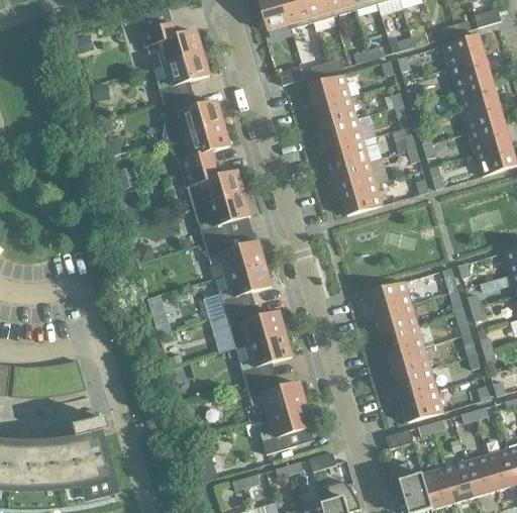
[(291,28),(282,0),(259,0),(268,30),(289,23),(291,28)]
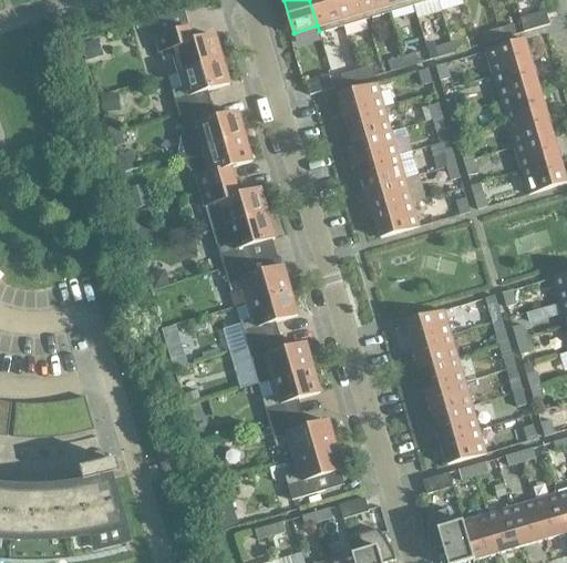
[(309,0),(319,31),(343,24),(336,0),(309,0)]
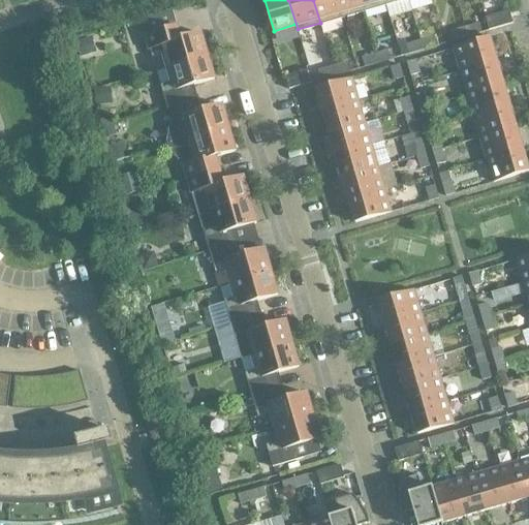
[(342,16),(337,0),(313,0),(320,23),(342,16)]
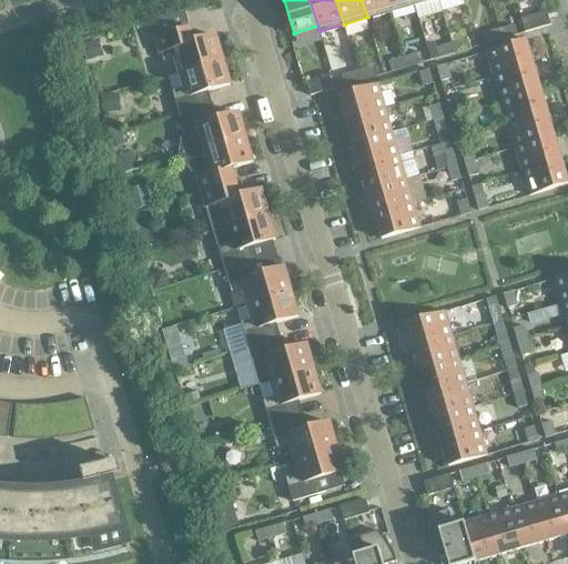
[(362,0),(367,17),(391,10),(387,0),(362,0)]
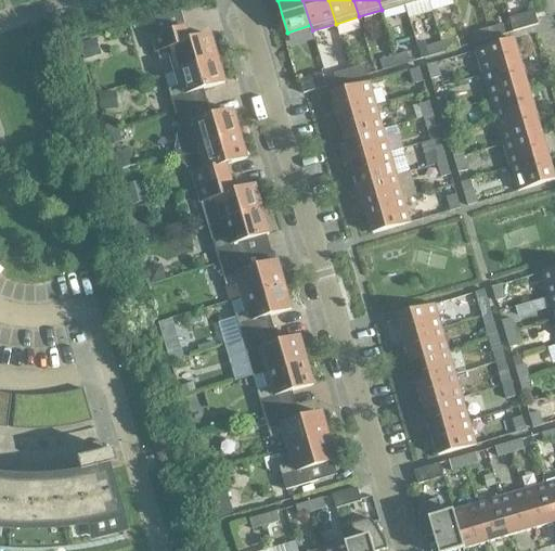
[(378,0),(382,10),(404,3),(403,0),(378,0)]
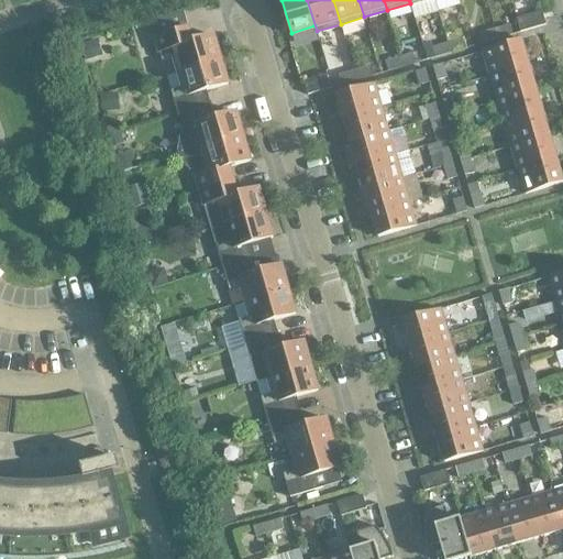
[(516,15),(520,30),(545,22),(542,9),(516,15)]
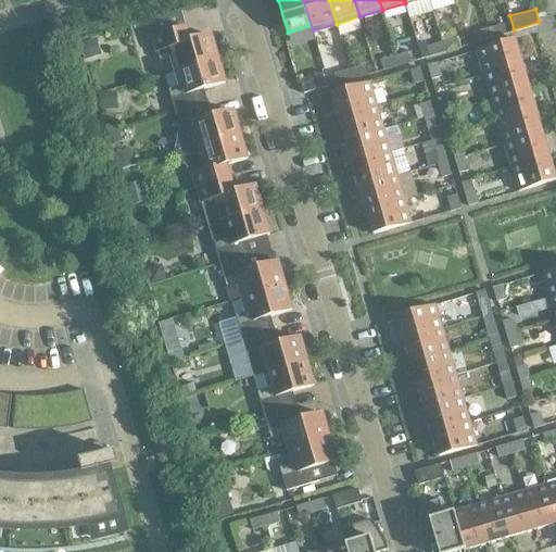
[(489,26),(491,36),(506,32),(504,22),(489,26)]
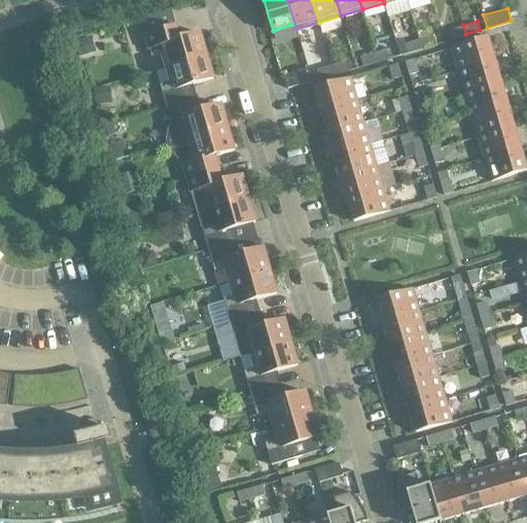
[(161,51),(165,66),(206,54),(200,31),(174,38),(170,25),(145,33),(151,55),(161,51)]
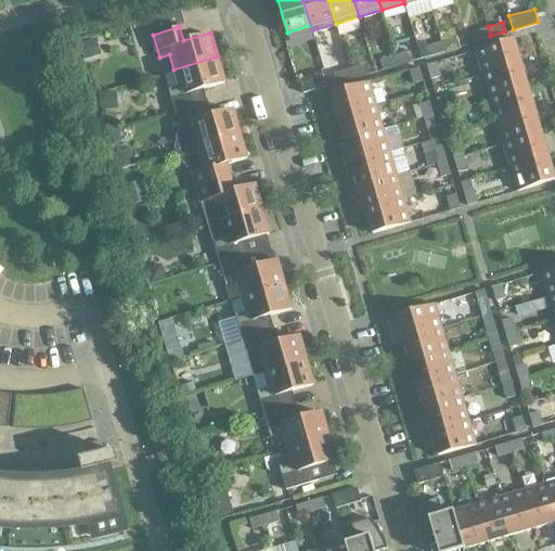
[(488,26),(472,30),(475,40),(490,36),(488,26)]
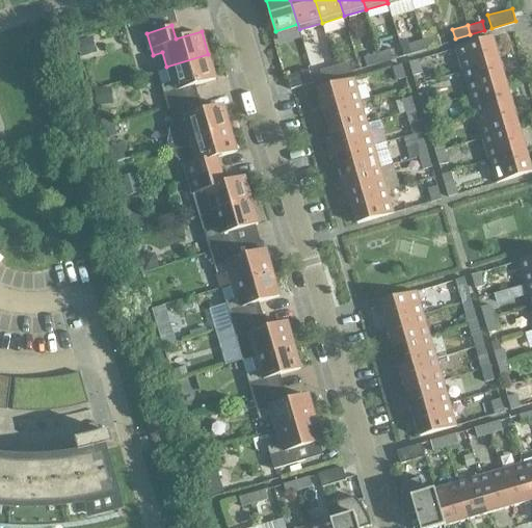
[(423,38),(426,47),(441,43),(437,33),(423,38)]
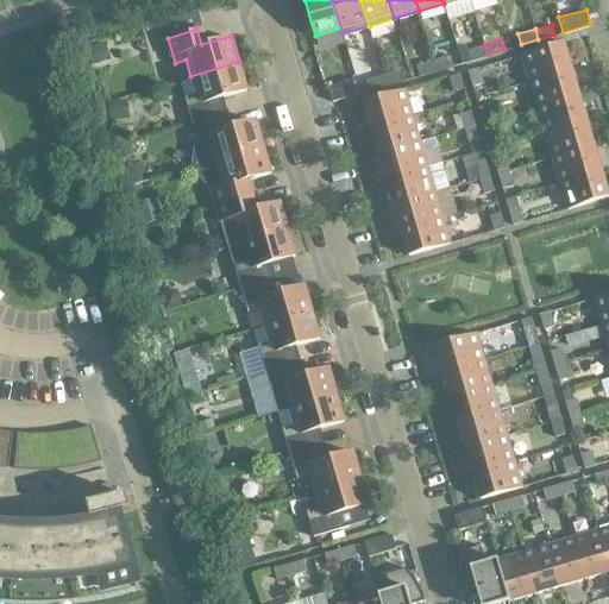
[(90,43),(96,61),(111,57),(105,39),(90,43)]
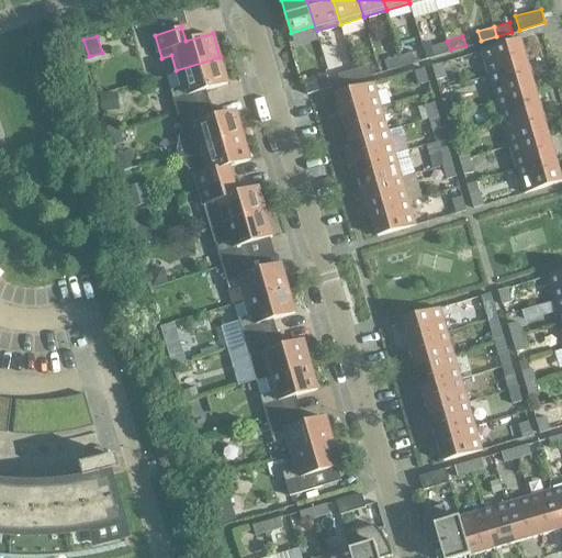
[(490,73),(528,62),(520,37),(482,48),(490,73)]
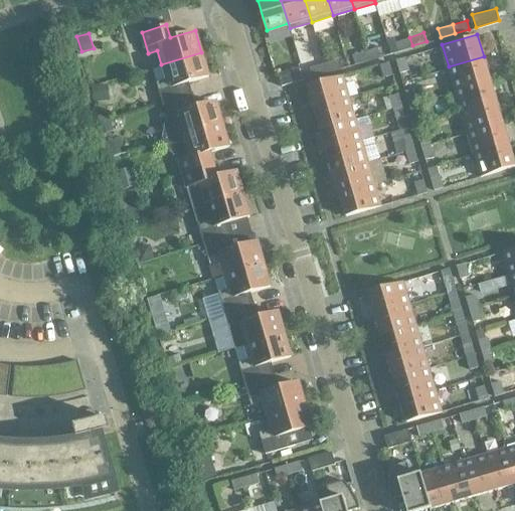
[(409,37),(395,41),(397,50),(412,45),(409,37)]
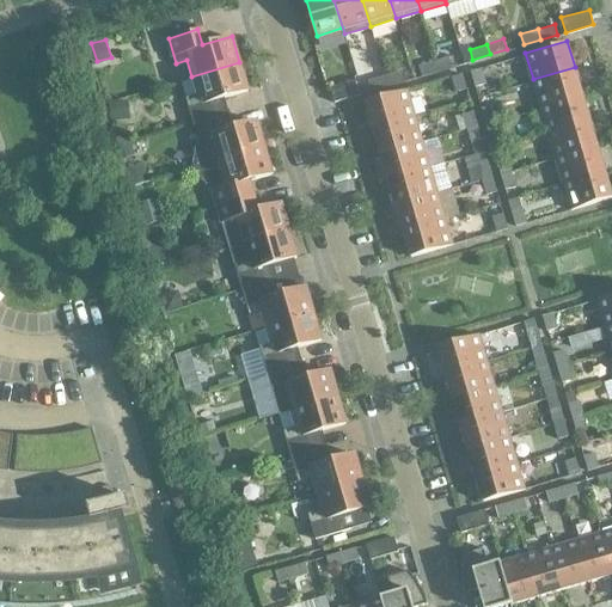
[(456,65),(453,54),(436,59),(439,69),(456,65)]
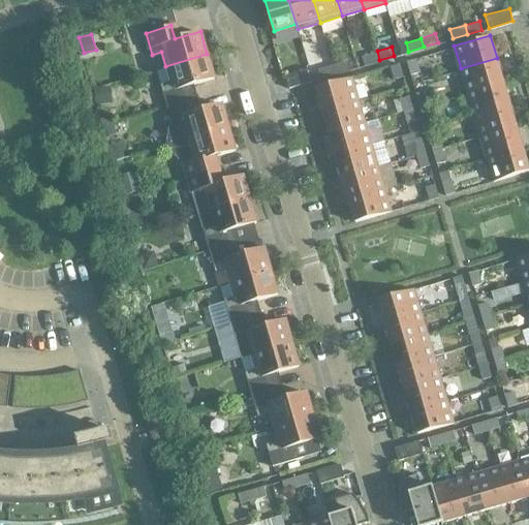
[(377,51),(362,55),(365,64),(379,60),(377,51)]
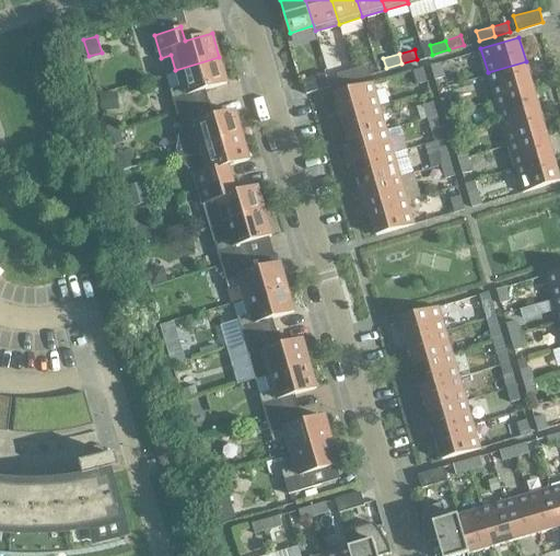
[(203,103),(199,89),(226,81),(219,57),(175,70),(179,84),(170,88),(176,111),(203,103)]
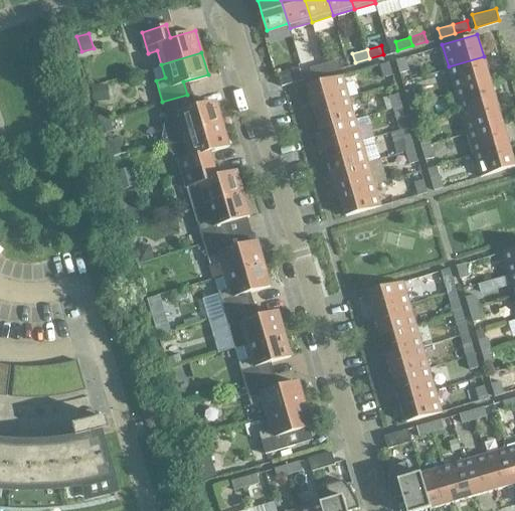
[(408,68),(404,55),(395,58),(399,70),(408,68)]
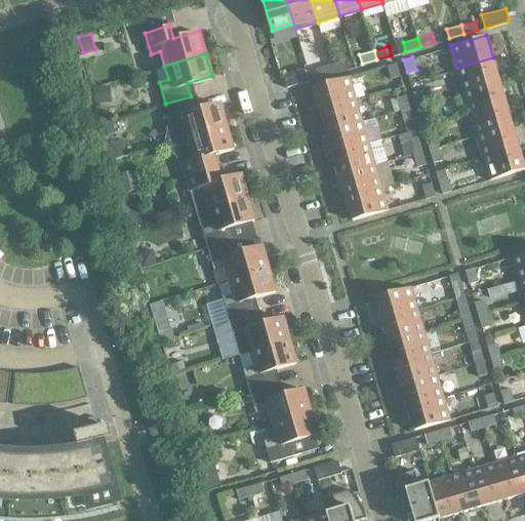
[(493,57),(457,68),(463,89),(499,79),(493,57)]
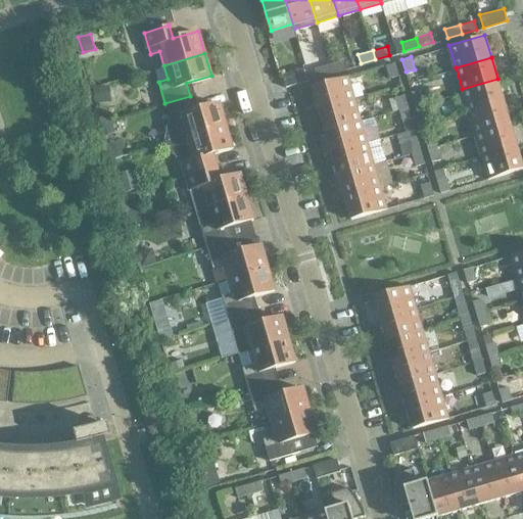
[(512,73),(522,73),(522,57),(513,57),(512,73)]
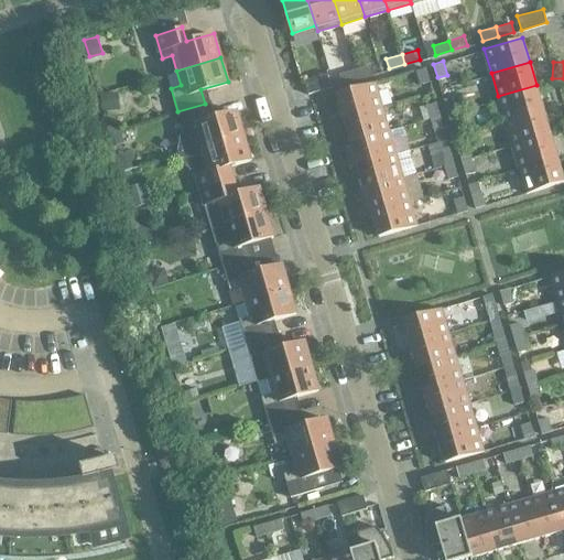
[(355,68),(357,77),(373,73),(370,64),(355,68)]
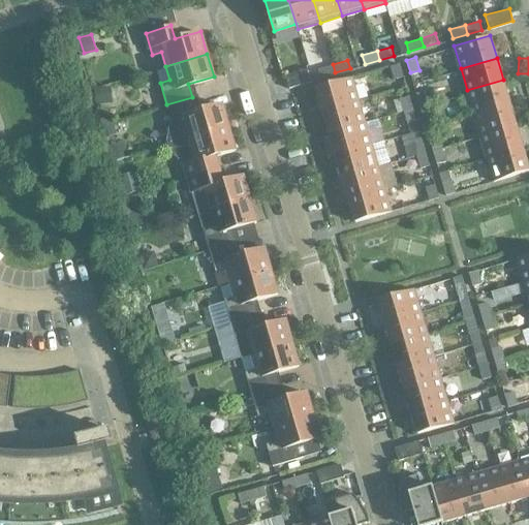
[(403,74),(399,62),(391,64),(394,78),(403,74)]
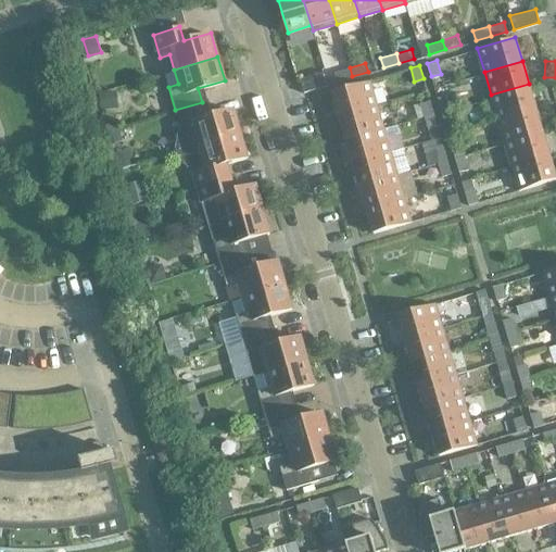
[(352,76),(350,67),(333,72),(337,82),(352,76)]
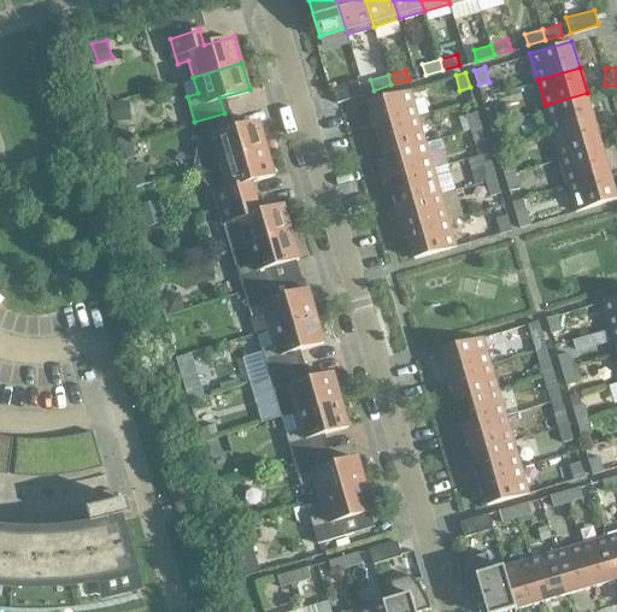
[(360,77),(333,86),(336,101),(364,93),(360,77)]
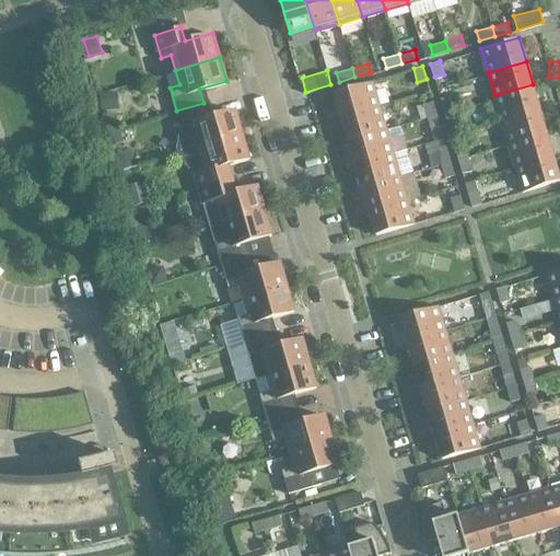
[(380,104),(372,80),(334,92),(341,116),(380,104)]
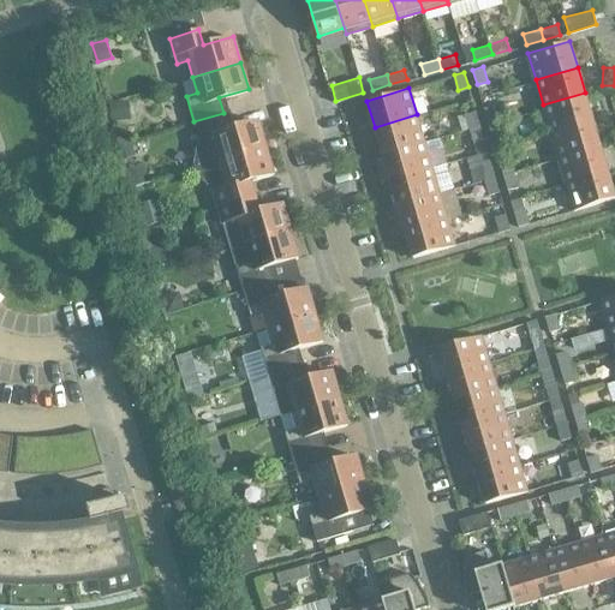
[(585,93),(543,105),(550,130),(592,118),(585,93)]
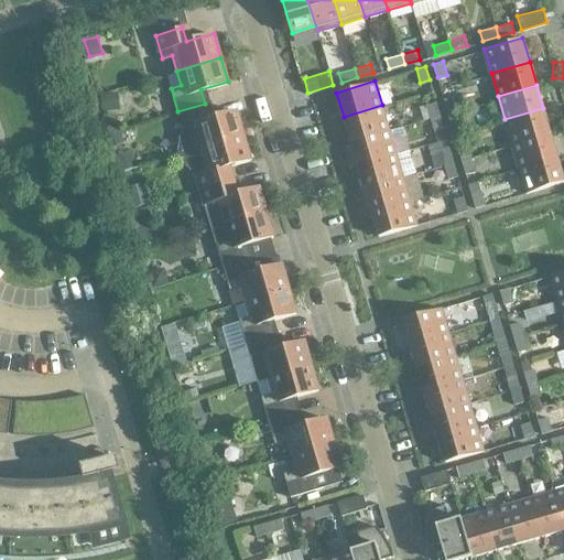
[(118,107),(117,90),(102,92),(104,108),(118,107)]
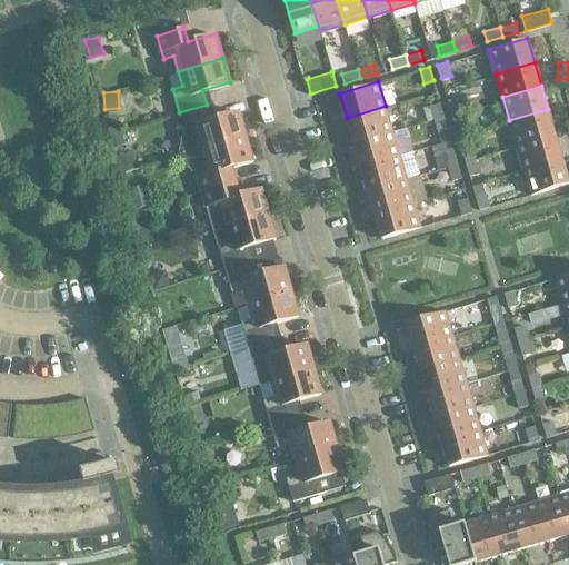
[(447,99),(451,112),(461,109),(457,96),(447,99)]
